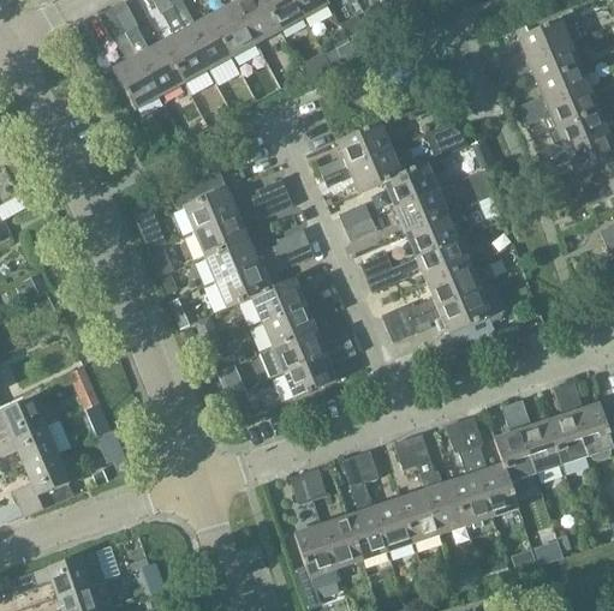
[(111,7),(125,33),(138,25),(124,0),(111,7)]
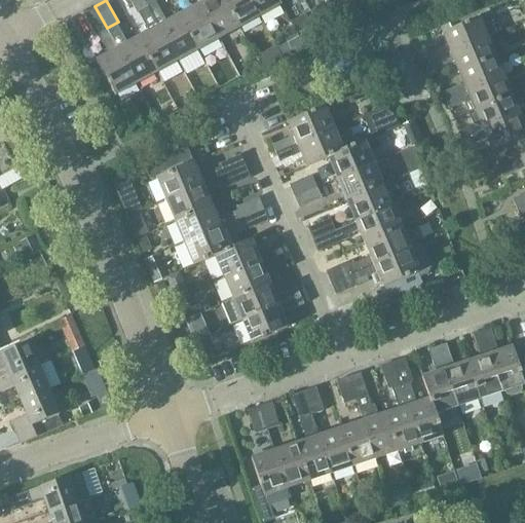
[(139,10),(148,5),(145,0),(130,0),(137,11),(139,10)]
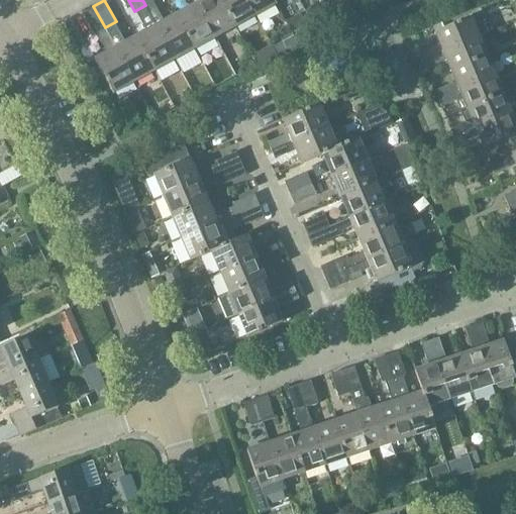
[(176,13),(164,20),(152,1),(155,0),(142,0),(145,5),(157,24),(174,58),(194,46),(176,13)]
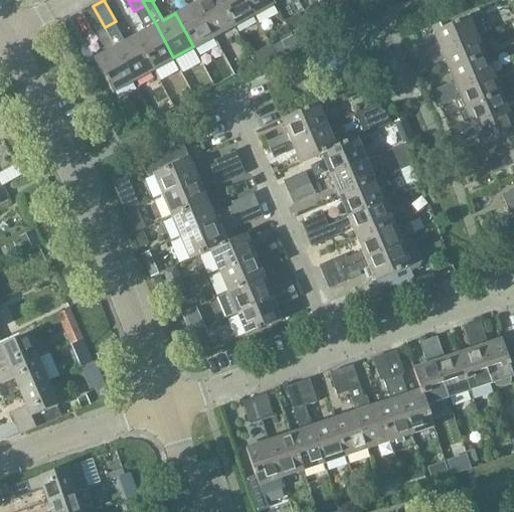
[(213,35),(234,24),(220,0),(200,0),(196,2),(213,35)]
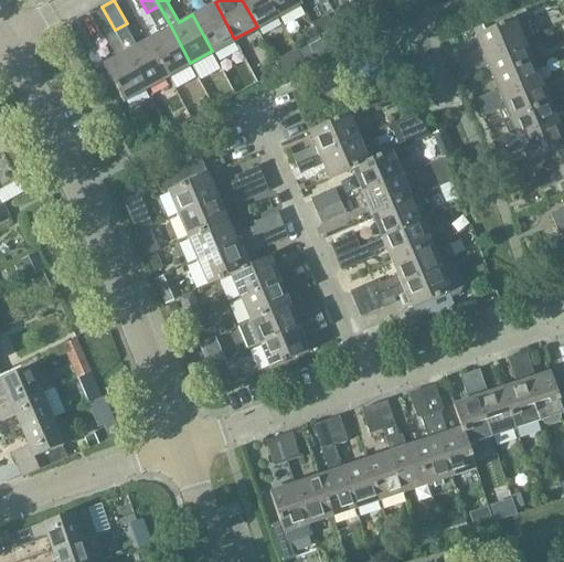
[(242,0),(257,27),(279,16),(270,0),(242,0)]
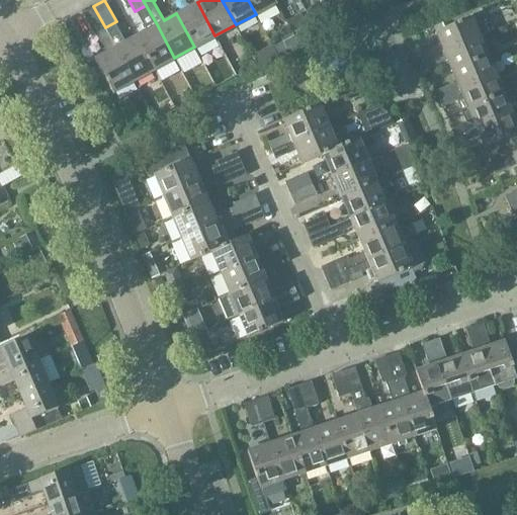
[(248,0),(256,14),(276,3),(274,0),(248,0)]
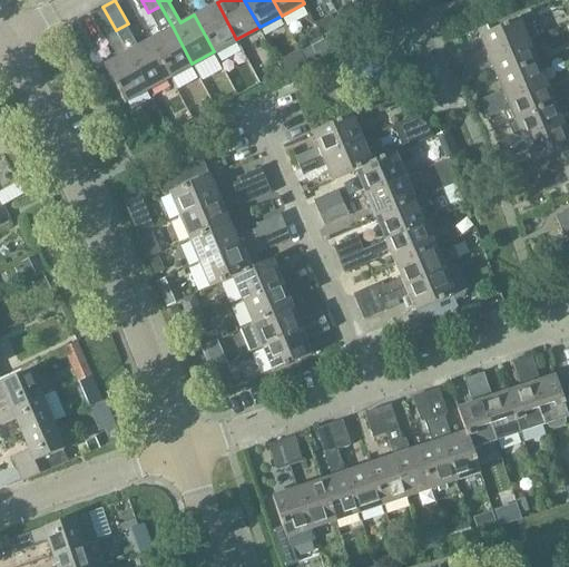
[(214,51),(236,39),(217,2),(194,15),(214,51)]
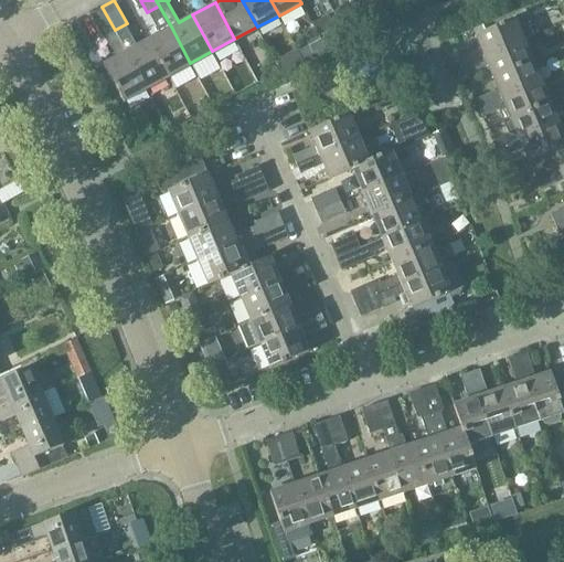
[(168,75),(190,63),(170,27),(171,27),(159,6),(149,11),(161,32),(148,39),(168,75)]
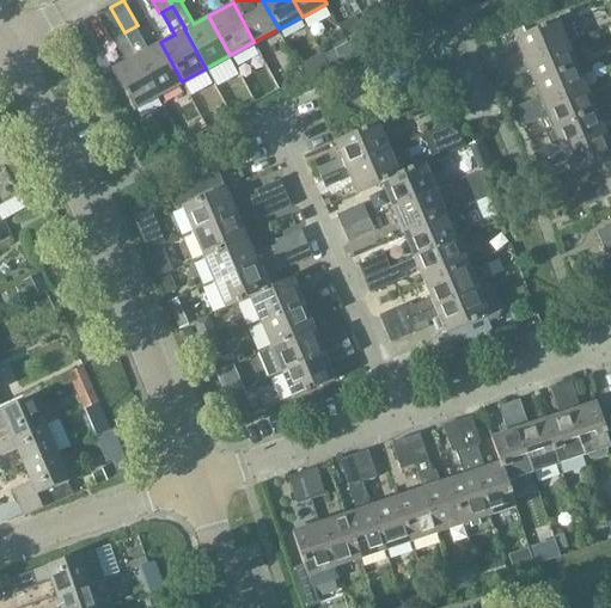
[(136,55),(124,32),(110,7),(98,14),(111,40),(114,37),(127,60),(111,68),(133,108),(158,94),(136,55)]
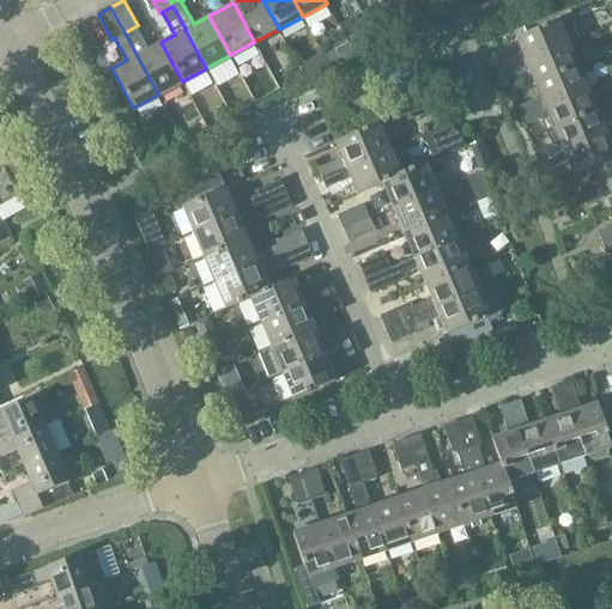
[(496,61),(501,71),(568,41),(563,28),(571,24),(568,14),(516,36),(522,50),(496,61)]
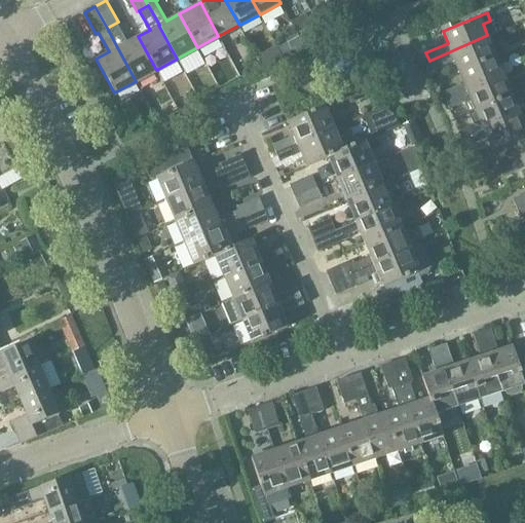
[(492,46),(487,35),(429,61),(433,69),(454,60),(459,71),(503,52),(499,43),(492,46)]
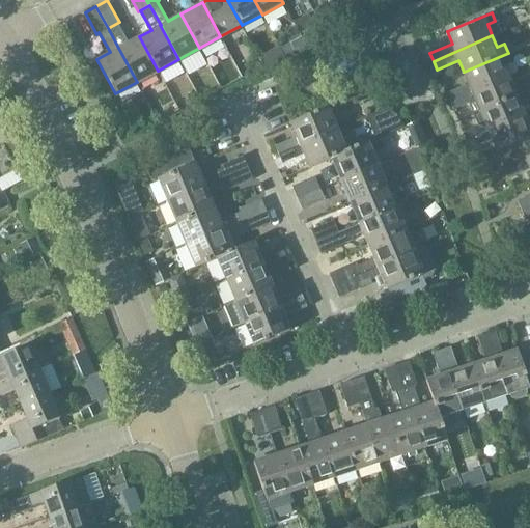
[(137,82),(158,71),(139,36),(118,48),(137,82)]
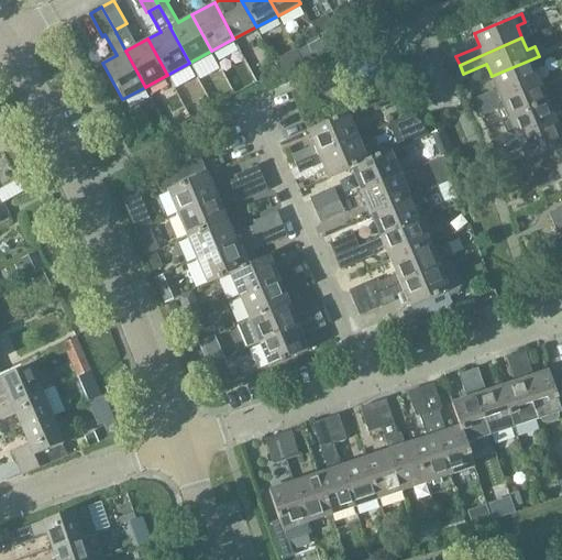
[(476,107),(539,80),(533,67),(542,64),(539,56),(492,76),(496,87),(473,97),(476,107)]
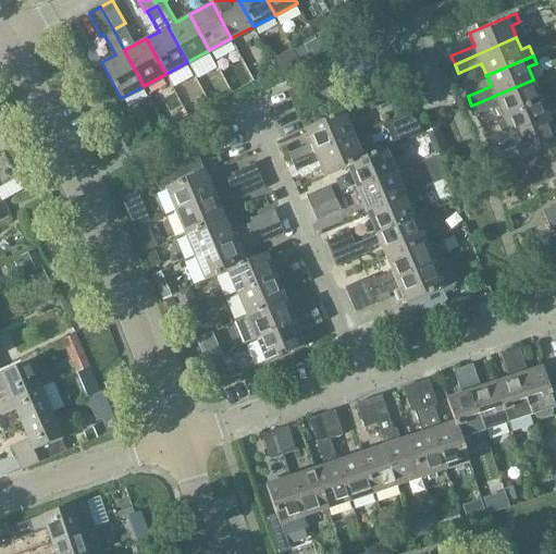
[(503,115),(550,95),(555,91),(555,79),(538,88),(533,79),(471,106),(476,114),(498,105),(503,115)]
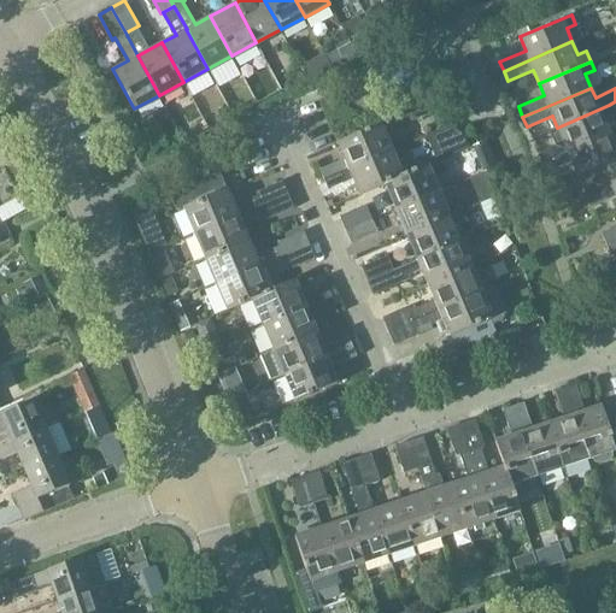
[(541,161),(610,133),(615,129),(615,119),(614,116),(609,105),(557,128),(563,141),(537,152),(541,161)]
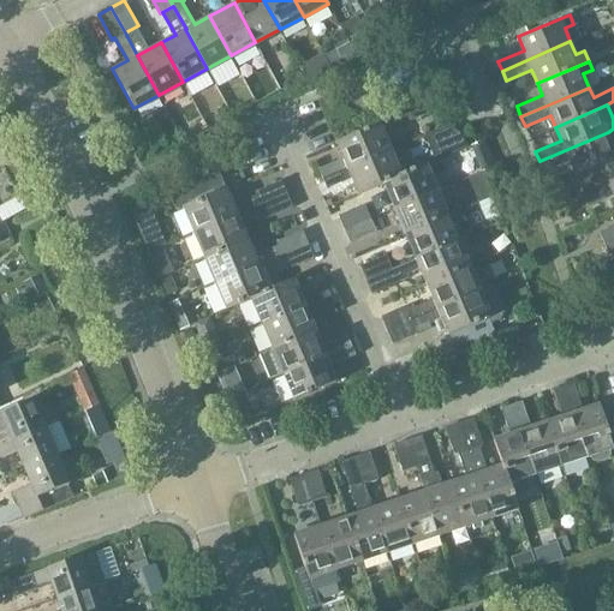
[(166,138),(189,129),(184,117),(161,126),(166,138)]
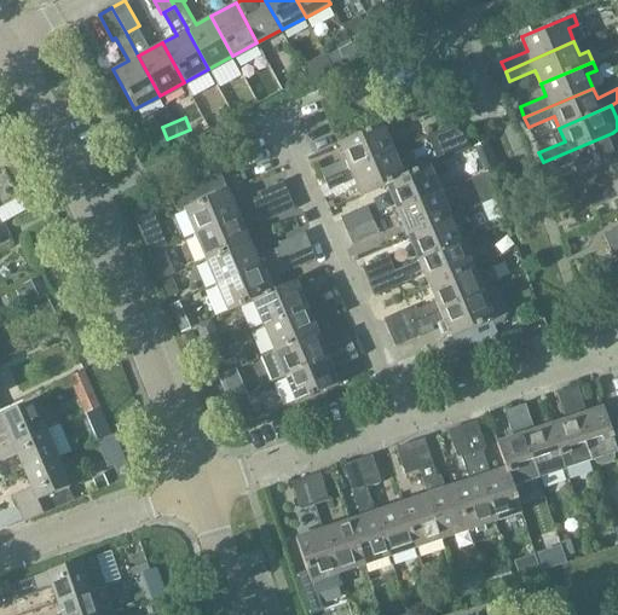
[(456,155),(480,143),(468,117),(443,129),(456,155)]
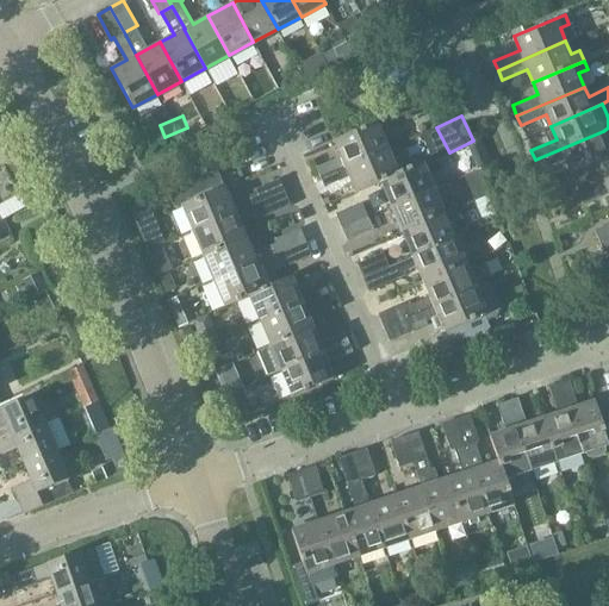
[(319,175),(386,147),(376,120),(333,138),(340,155),(315,166),(319,175)]
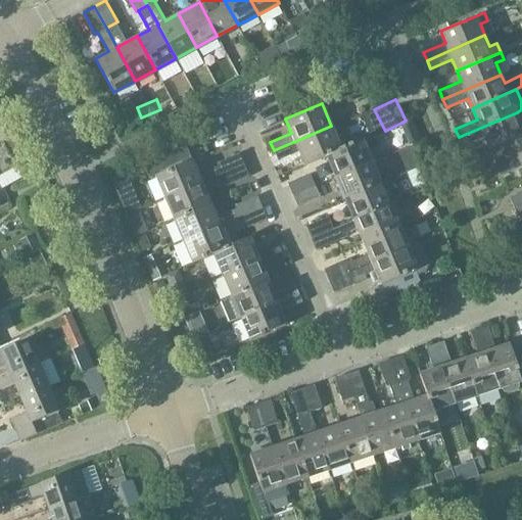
[(521,110),(517,112),(459,137),(462,145),(484,136),(488,147),(509,139),(521,133),(521,110)]
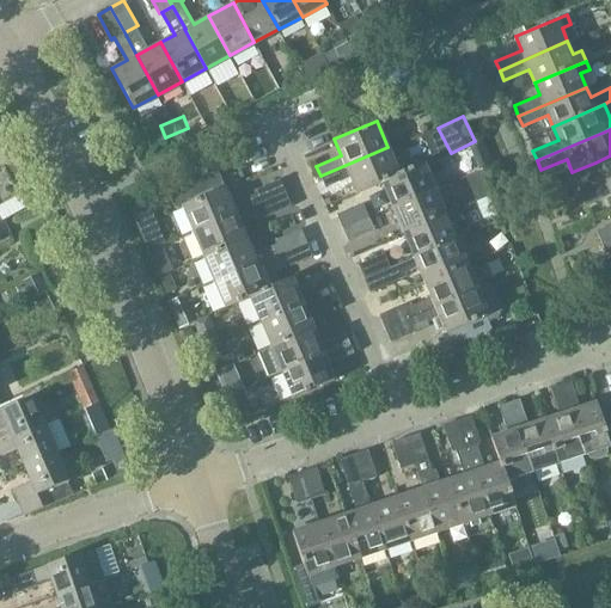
[(398,171),(388,147),(321,176),(324,186),(349,176),(356,191),(382,180),(383,180),(382,179),(398,172),(398,171)]
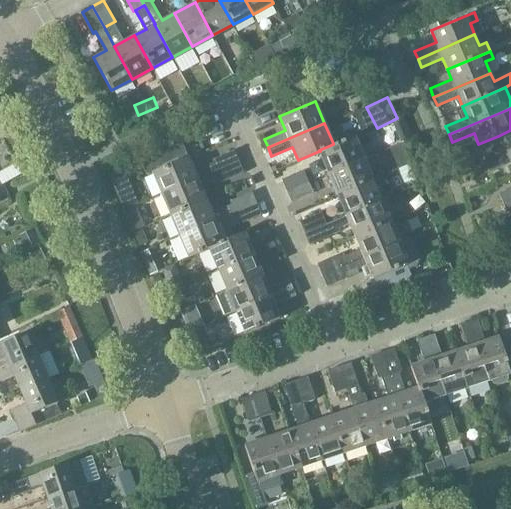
[(389,134),(392,148),(407,143),(403,130),(389,134)]
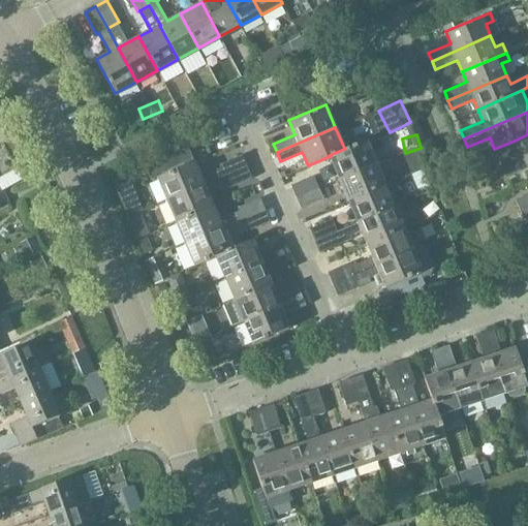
[(527,134),(515,141),(520,151),(499,160),(502,167),(527,156),(527,134)]
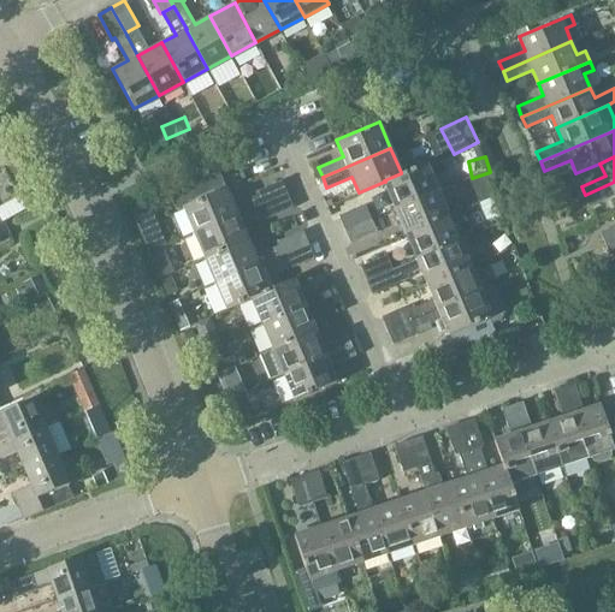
[(437,188),(426,162),(401,172),(401,173),(384,180),(385,182),(384,182),(395,206),(437,188)]
